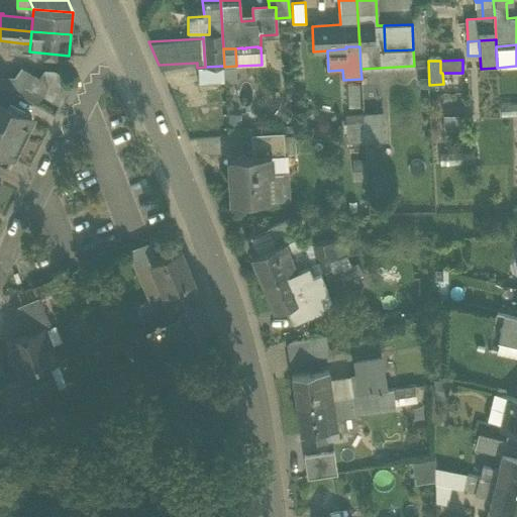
[(223,66),(205,67),(197,68),(198,82),(224,81),(223,66)]
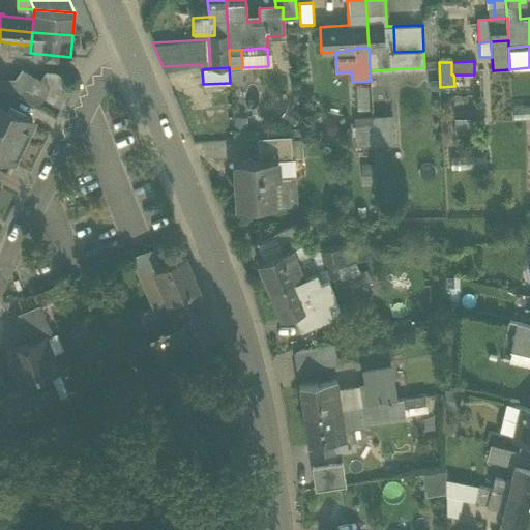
[(229,67),(230,83),(230,84),(242,84),(242,67),(230,68),(230,67),(229,67)]
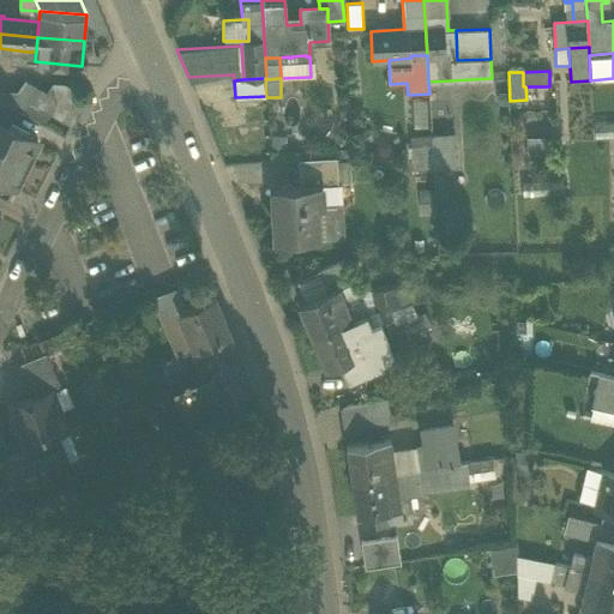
[(48,95),(48,94),(26,79),(18,91),(10,102),(23,110),(35,118),(41,107),(48,95)]
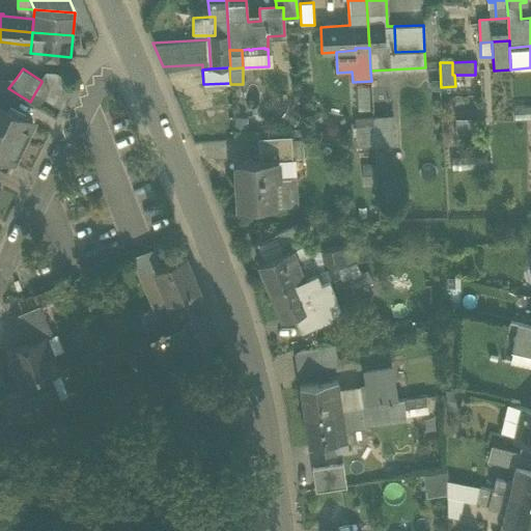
[(42,82),(35,92),(44,96),(58,74),(53,71),(47,72),(42,81),(42,82)]
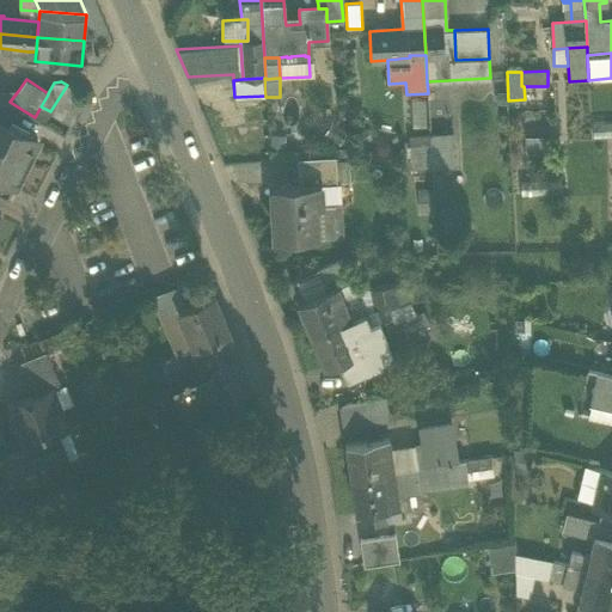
[(67,85),(50,111),(71,123),(86,97),(67,85)]
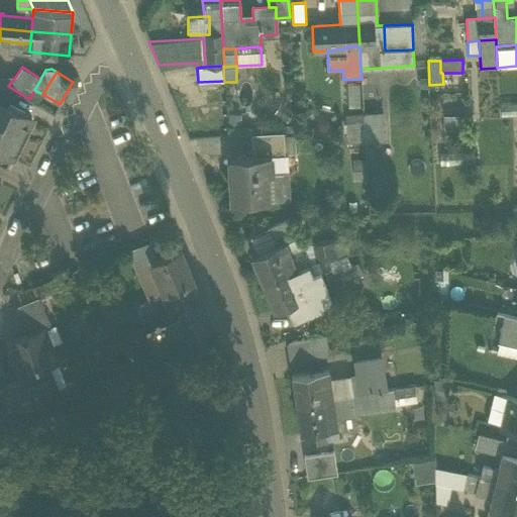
[(0,81),(8,86),(15,77),(0,77),(0,81)]
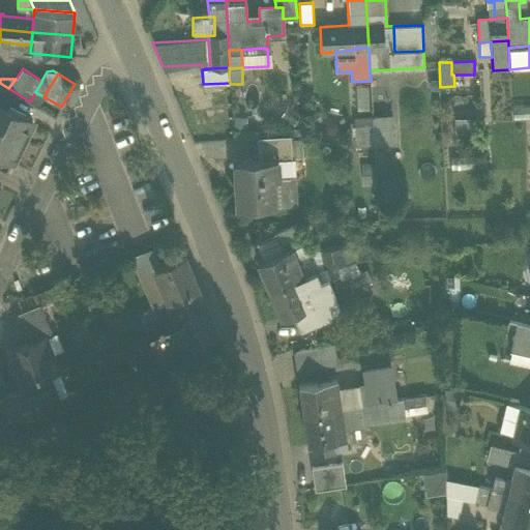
[(0,105),(12,111),(20,95),(8,88),(0,83),(0,105)]
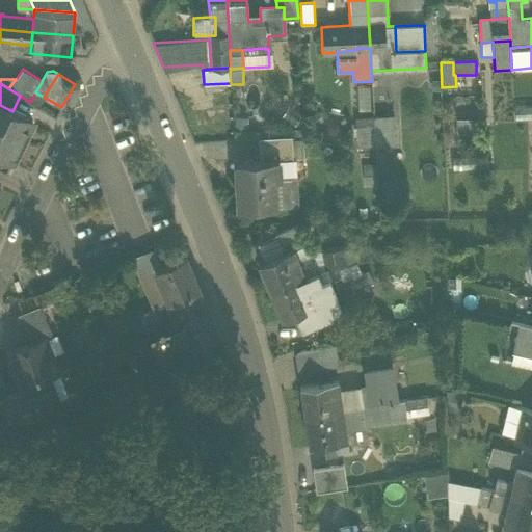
[(37,107),(44,97),(35,92),(30,102),(37,107)]
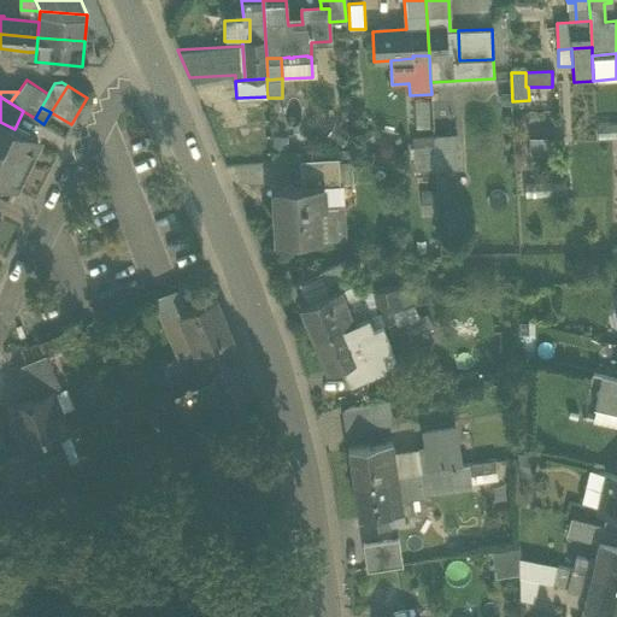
[(0,180),(13,187),(36,139),(15,129),(0,122),(0,180)]
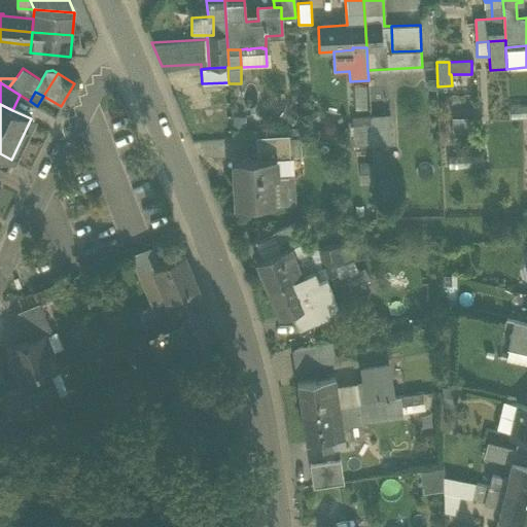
[(300,113),(286,104),(278,116),(291,125),(300,113)]
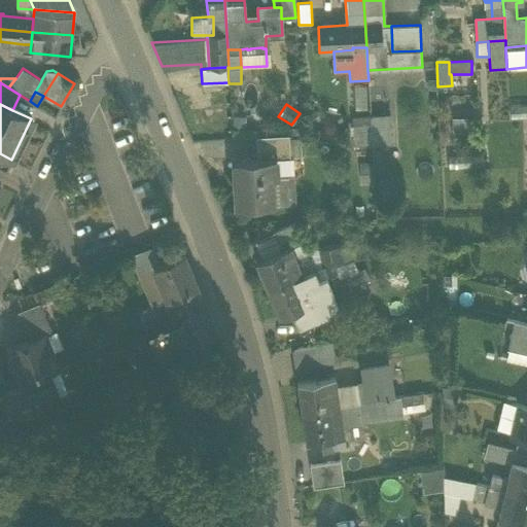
[(526,105),(511,106),(512,119),(526,117),(526,105)]
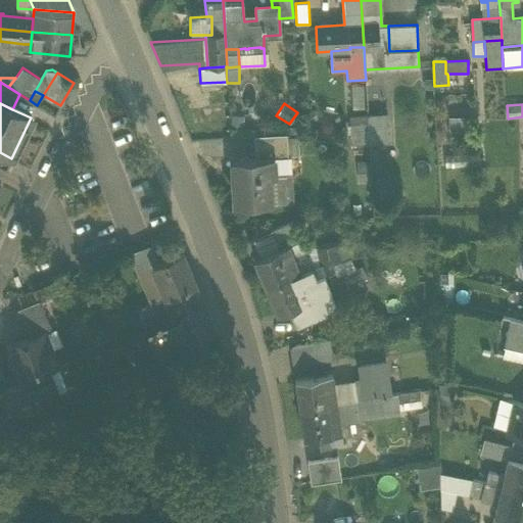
[(368,115),(369,140),(388,139),(387,114),(368,115)]
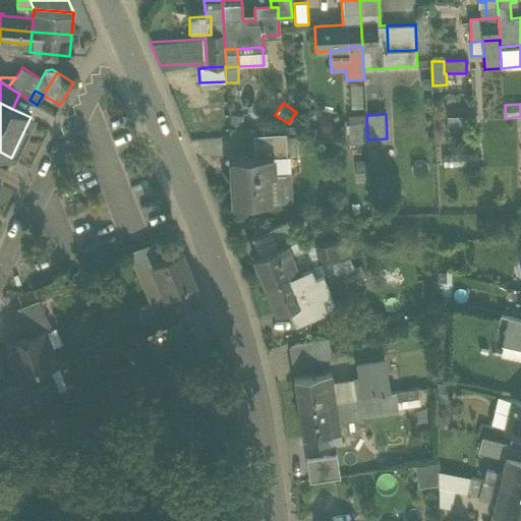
[(465,116),(446,117),(447,135),(466,134),(465,116)]
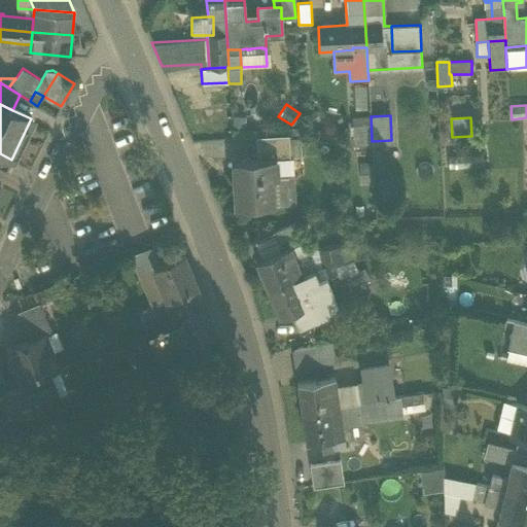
[(371,144),(370,124),(352,125),(353,145),(371,144)]
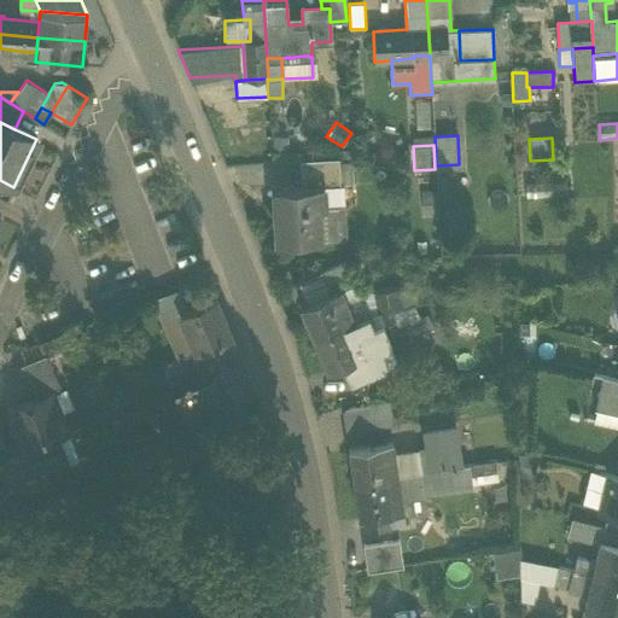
[(321,185),(321,187),(337,186),(338,186),(338,184),(337,162),(337,158),(298,161),(301,186),(321,185)]
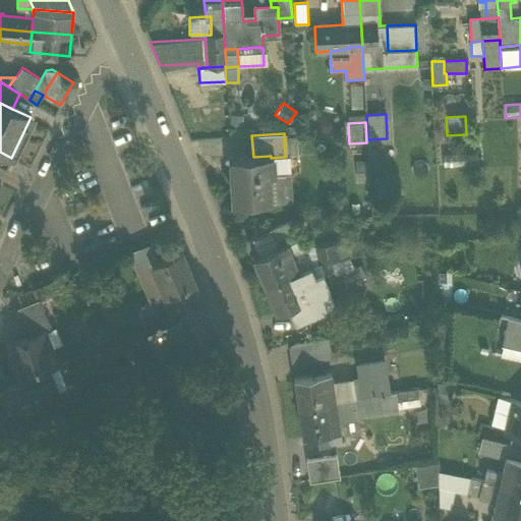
[(297,135),(284,136),(285,155),(298,154),(297,135)]
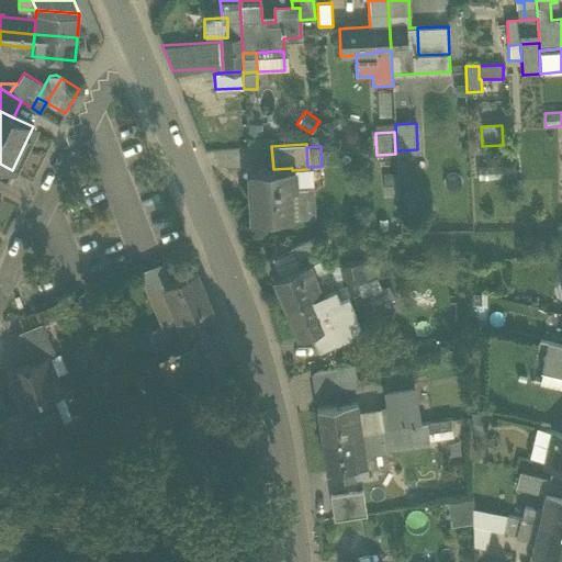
[(514,165),(478,167),(479,180),(515,178),(514,165)]
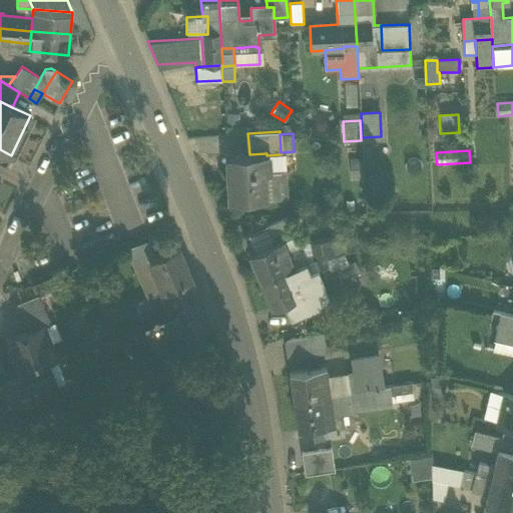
[(232,200),(264,199),(262,172),(268,172),(268,171),(267,155),(267,153),(249,154),(226,155),(227,174),(231,174),(232,200)]
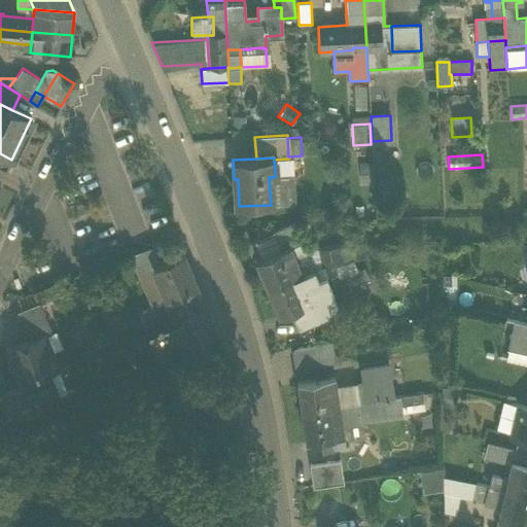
[(275,176),(288,175),(287,159),(274,160),(275,176)]
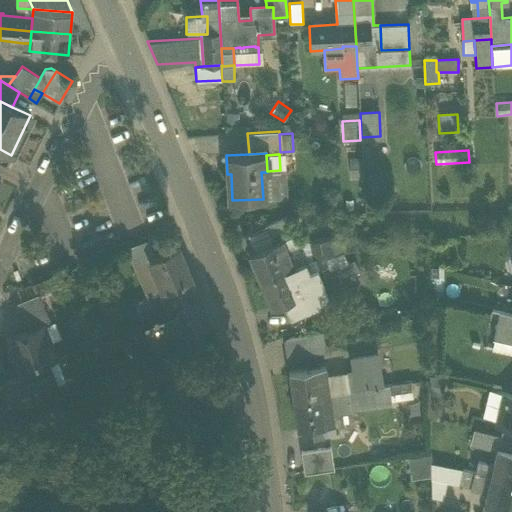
[(362,181),(361,157),(349,158),(350,182),(362,181)]
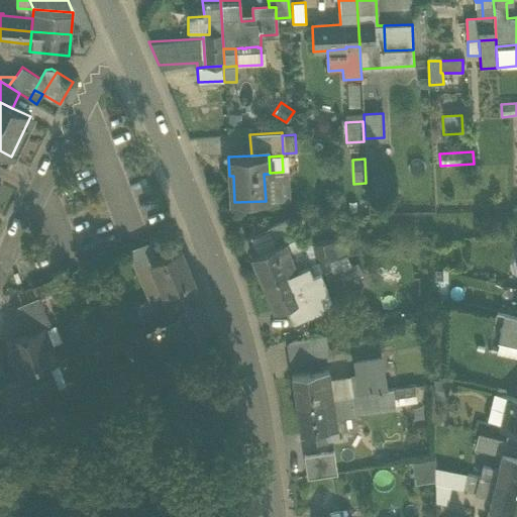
[(283,172),(270,173),(270,174),(264,174),(266,201),(286,199),(285,172),(283,172)]
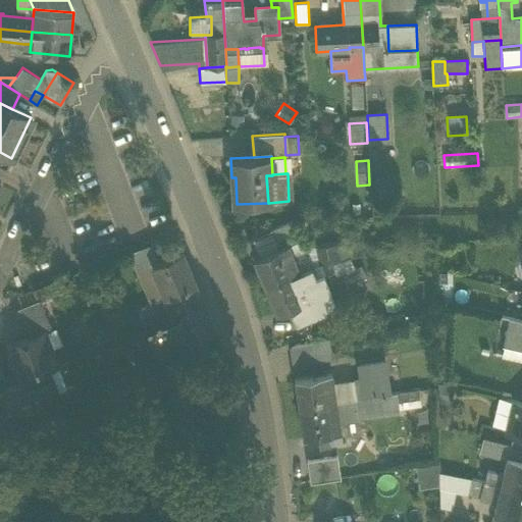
[(292,220),(269,229),(274,243),(297,232),(292,220)]
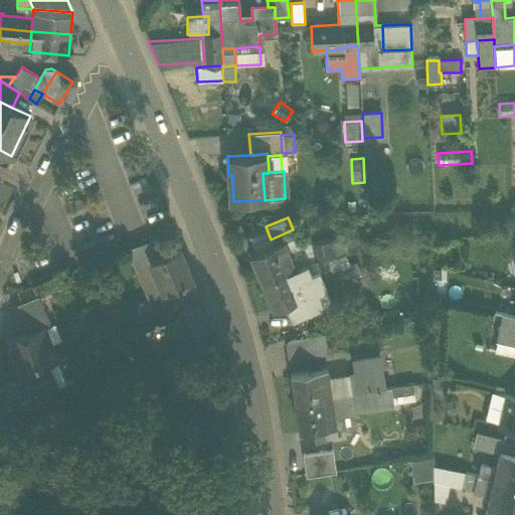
[(274,244),(271,239),(266,226),(248,233),(256,251),(274,244)]
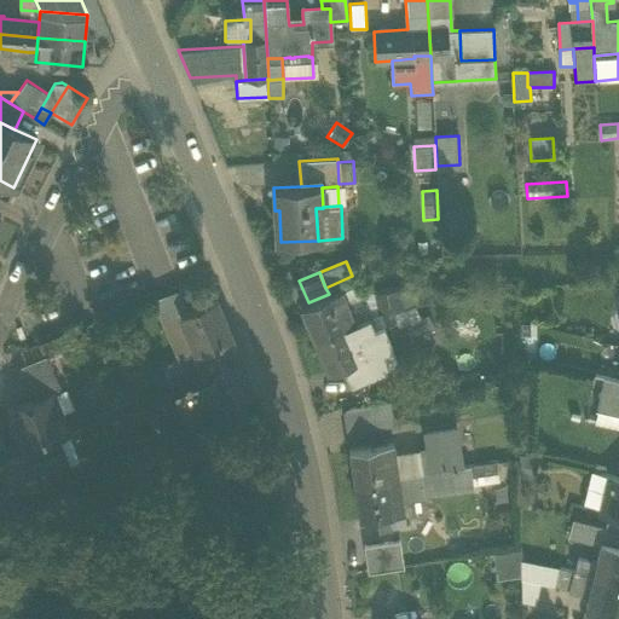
[(354,322),(368,316),(381,310),(377,289),(359,291),(356,283),(340,289),(353,322),(354,322)]
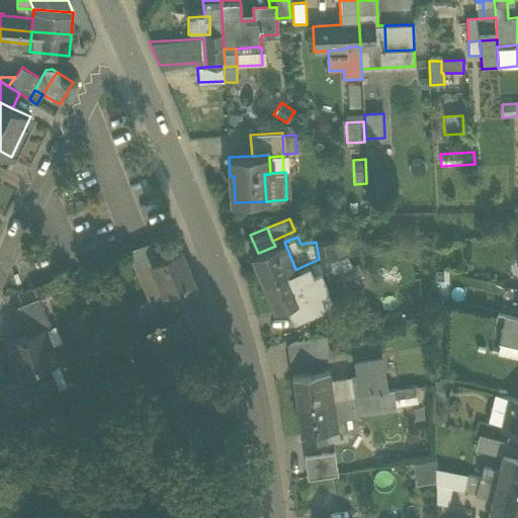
[(316,242),(319,259),(325,259),(327,258),(344,256),(342,239),(316,242)]
